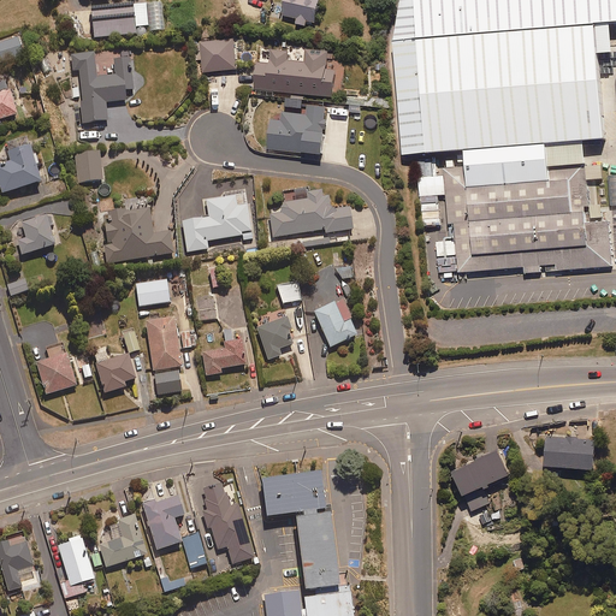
[(317,24),(323,0),(288,0),(284,17),(297,21),(296,25),(307,28),(308,23),(317,24)]
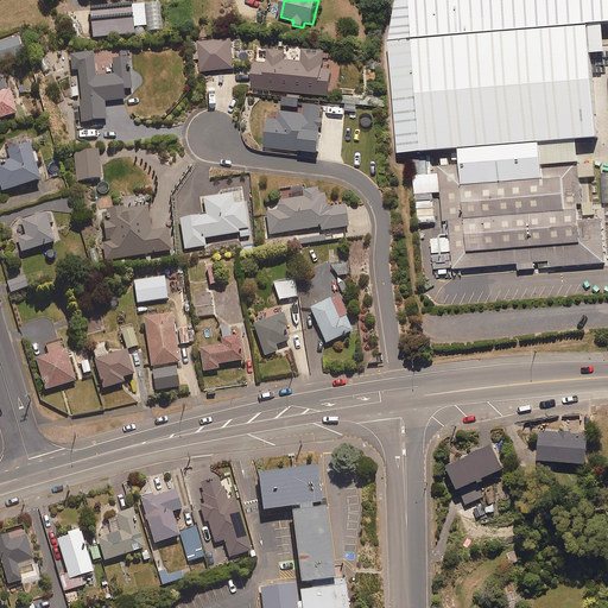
[(453,223),(454,238),(441,239),(441,242),(434,244),(436,273),(520,267),(520,274),(606,267),(602,221),(596,222),(595,206),(582,207),(580,182),(596,179),(595,166),(578,168),(576,139),(597,138),(590,55),(606,54),(603,21),(607,20),(607,0),(396,0),(390,40),(399,153),(460,149),(461,169),(441,171),(441,178),(434,179),(431,159),(413,160),(418,229),(438,228),(436,197),(443,197),(445,225),(453,223)]
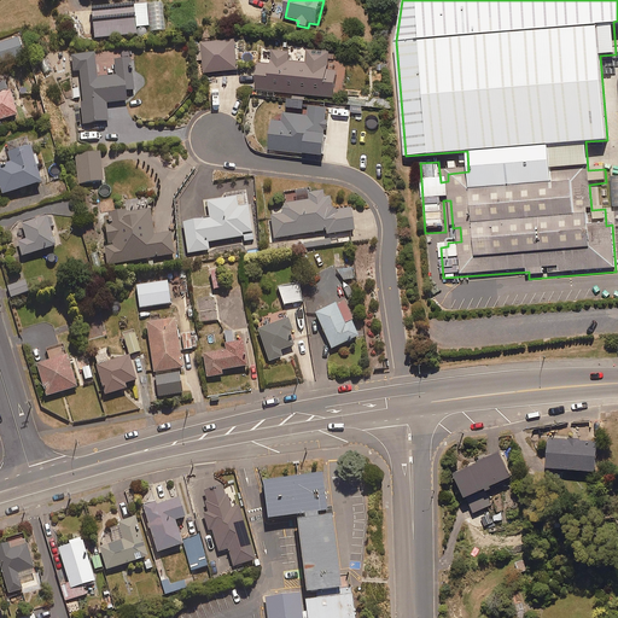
[(136,30),(150,29),(151,34),(165,33),(163,5),(149,6),(135,7),(93,11),(95,41),(138,38),(136,30)]
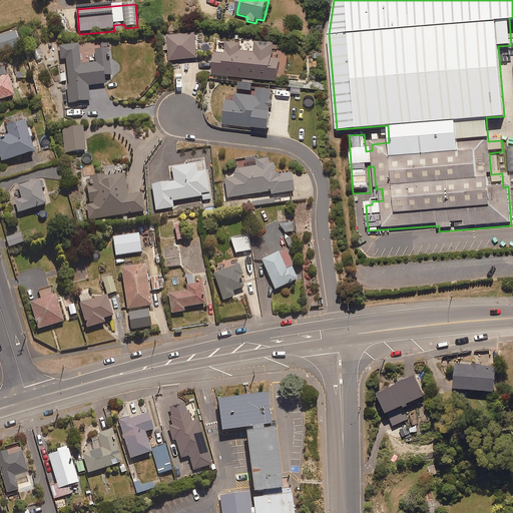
[(0,53),(20,48),(15,34),(0,38),(0,53)]
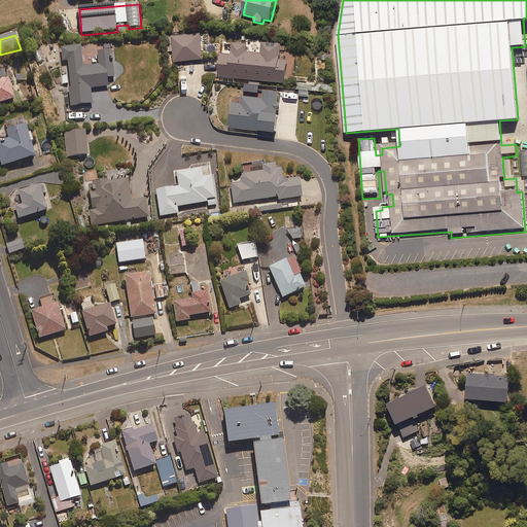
[(173,51),(174,64),(204,61),(202,35),(171,37),(172,46),(168,46),(169,53),(173,51)]
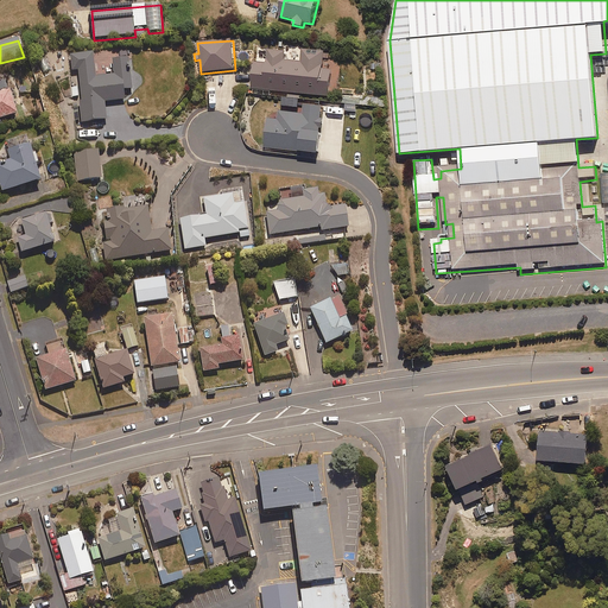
[(285,62),(286,52),(268,51),(267,64),(255,63),(253,90),(330,97),(333,73),(323,71),(325,54),(303,51),(302,63),(285,62)]
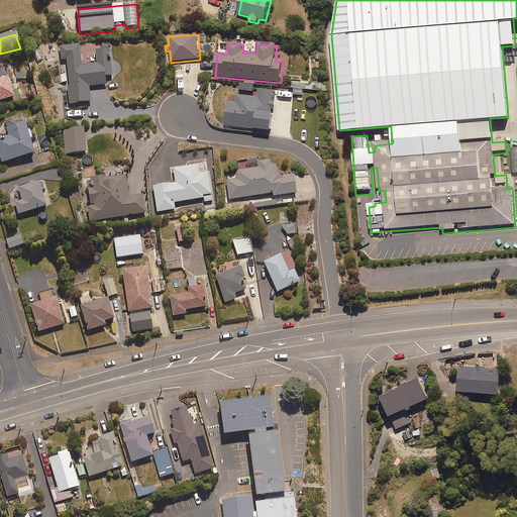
[(69,61),(70,86),(67,86),(68,106),(91,105),(90,89),(106,89),(106,81),(113,80),(112,52),(105,52),(96,52),(97,65),(82,65),(82,45),(66,46),(61,46),(61,61),(67,61),(69,61)]
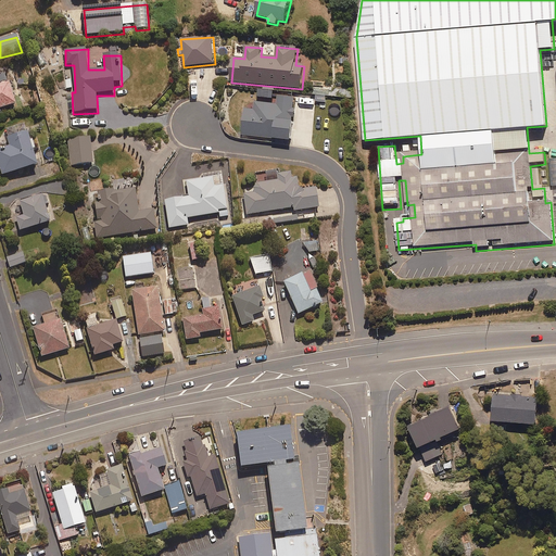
[(10,85),(0,87),(0,110),(16,105),(10,85)]
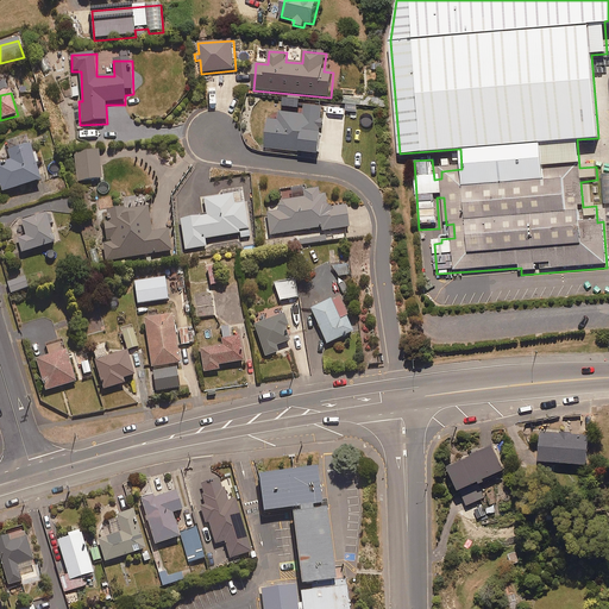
[(69,121),(79,120),(77,102),(68,104),(69,121)]
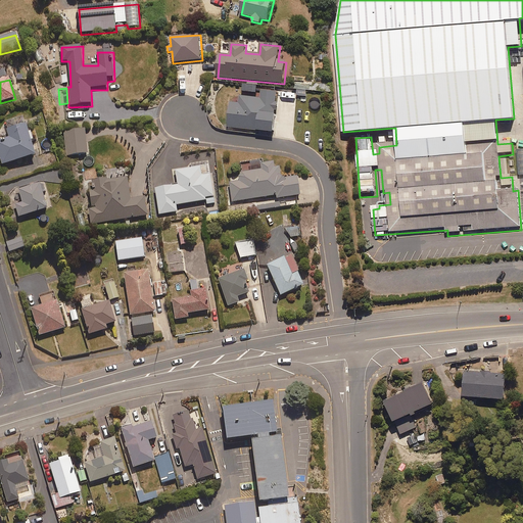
[(276,134),(278,117),(276,117),(276,112),(279,113),(279,105),(277,105),(278,94),(263,92),(262,99),(241,97),(240,104),(231,103),(229,130),(276,134)]
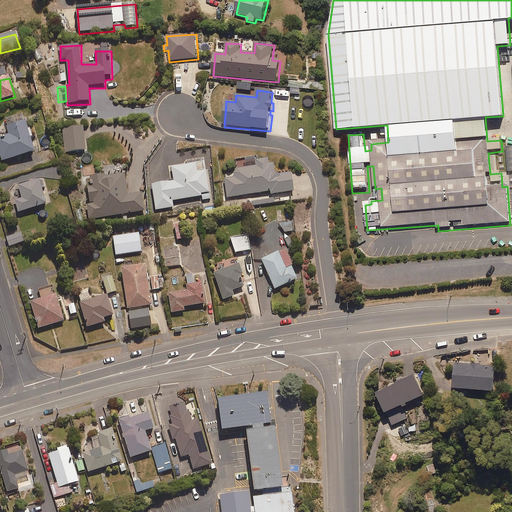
[(5,116),(10,132),(0,134),(0,151),(3,160),(36,149),(24,110),(5,116)]
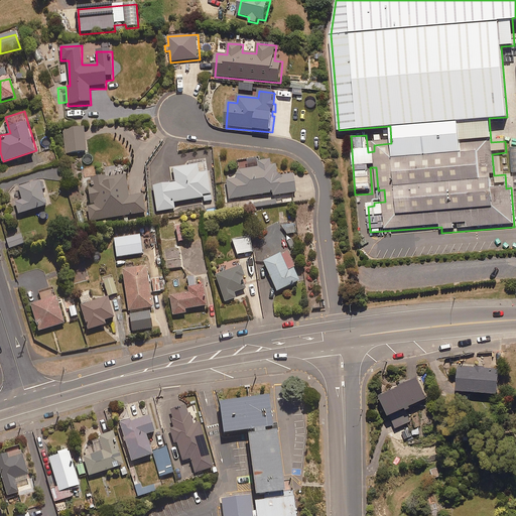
[(66,153),(87,150),(84,125),(62,127),(66,153)]
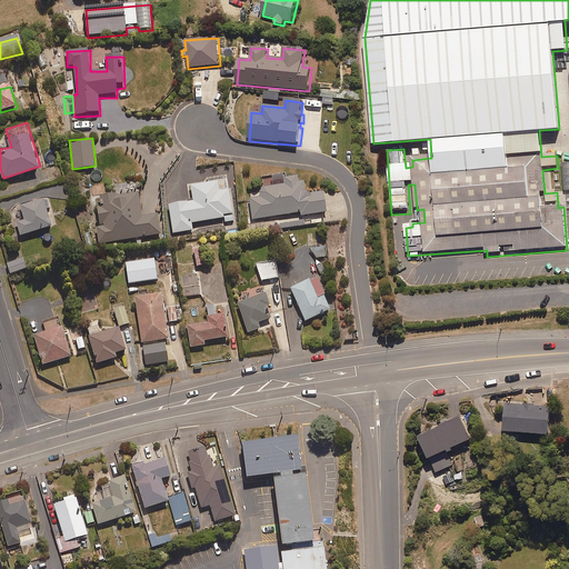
[(251,198),(253,217),(273,215),(300,211),(300,213),(316,211),(328,210),(326,189),(311,191),(310,183),(306,185),(305,180),(299,180),(298,173),(285,176),(286,182),(263,185),(256,198),(251,198)]
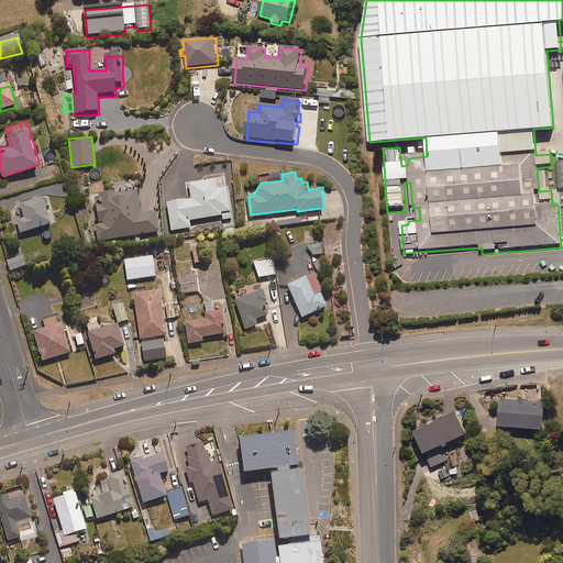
[(227,185),(218,186),(217,177),(189,181),(191,197),(167,200),(172,230),(191,227),(190,219),(221,214),(222,219),(231,218),(227,185)]
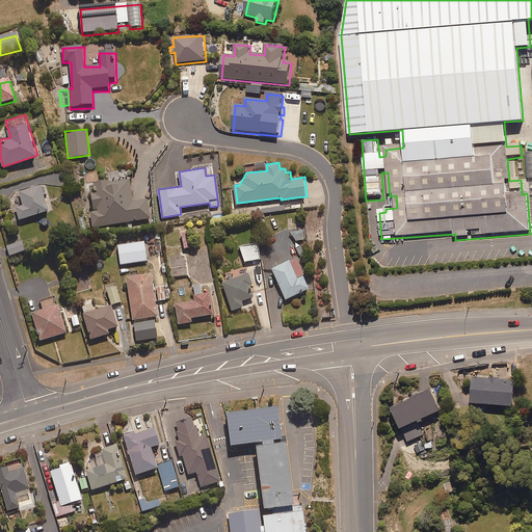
[(90,192),(94,211),(89,211),(92,228),(151,217),(148,197),(133,200),(129,176),(109,179),(94,182),(96,191),(90,192)]
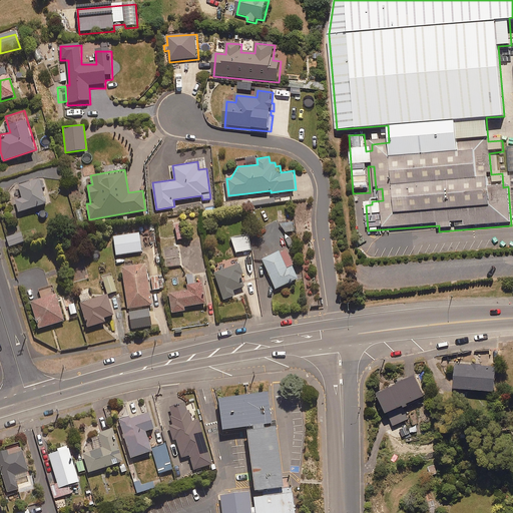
[(18,210),(47,201),(39,177),(18,184),(22,196),(15,199),(18,210)]
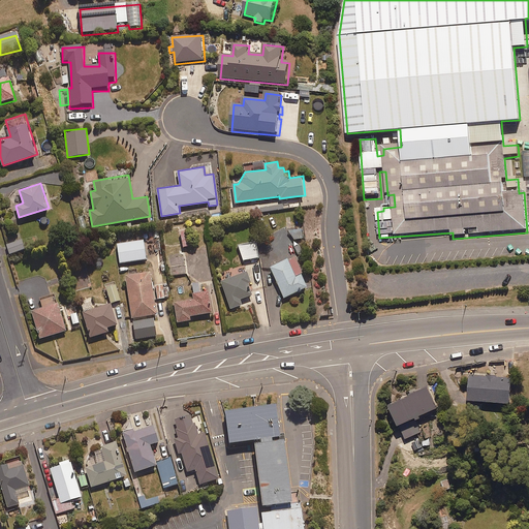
[(284,208),(284,207),(283,200),(257,205),(257,212),(284,208)]
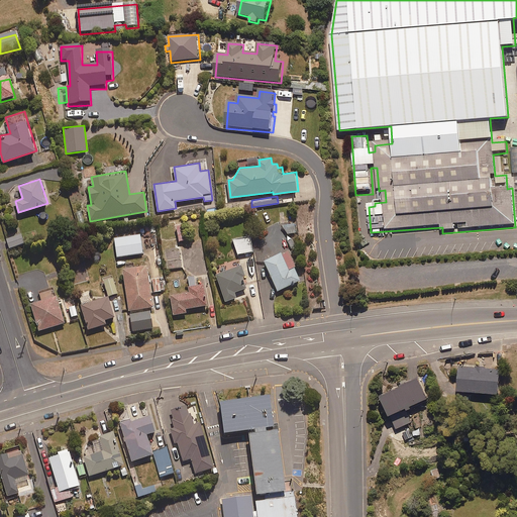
[(178,238),(188,237),(186,222),(175,223),(178,238)]
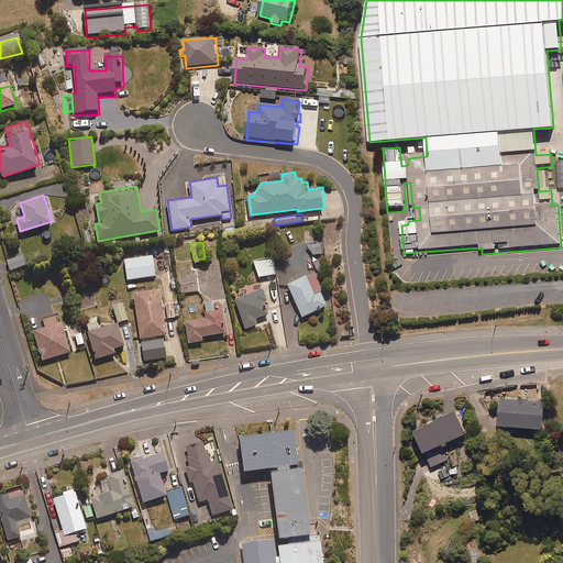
[(310,255),(322,252),(320,242),(308,244),(310,255)]
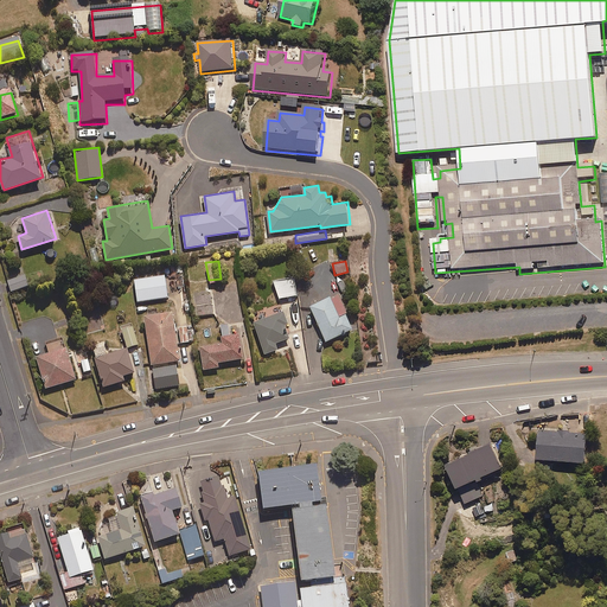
[(25,273),(6,280),(11,291),(29,283),(25,273)]
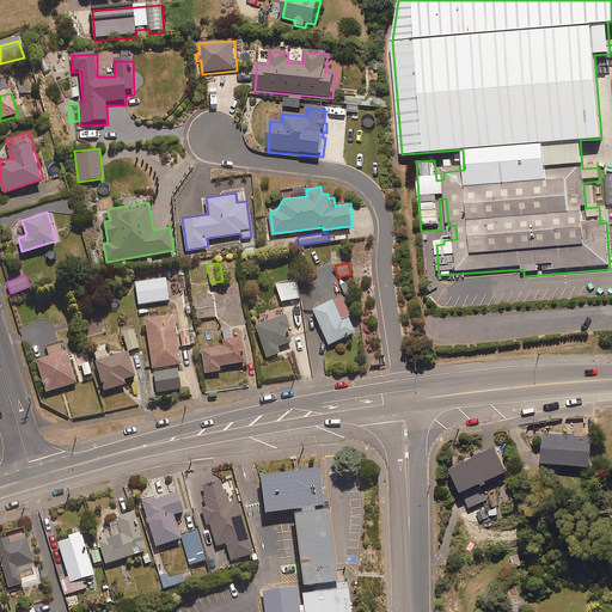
[(139,304),(170,299),(166,276),(135,280),(139,304)]
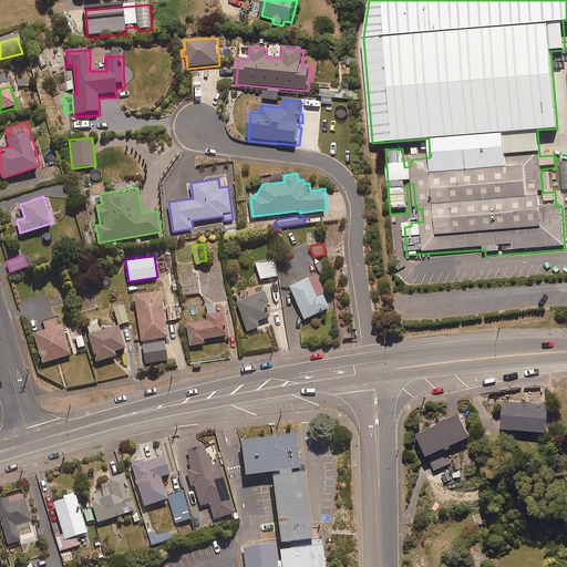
[(259,278),(278,275),(275,259),(257,261),(259,278)]
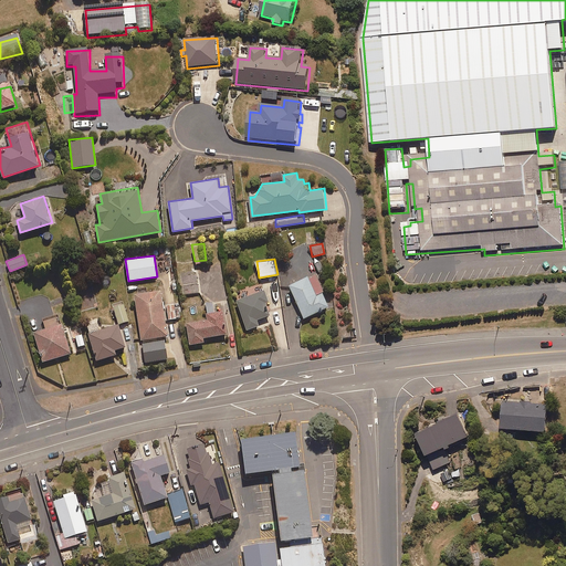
[(182,293),(199,291),(196,262),(179,263),(182,293)]
